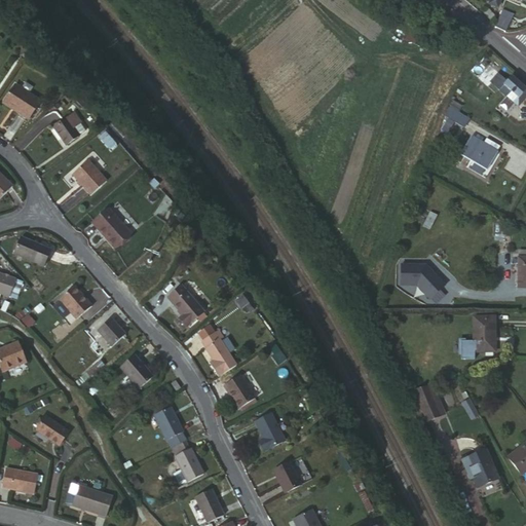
[(502,14),(497,26),(505,30),(511,17),(502,14)]
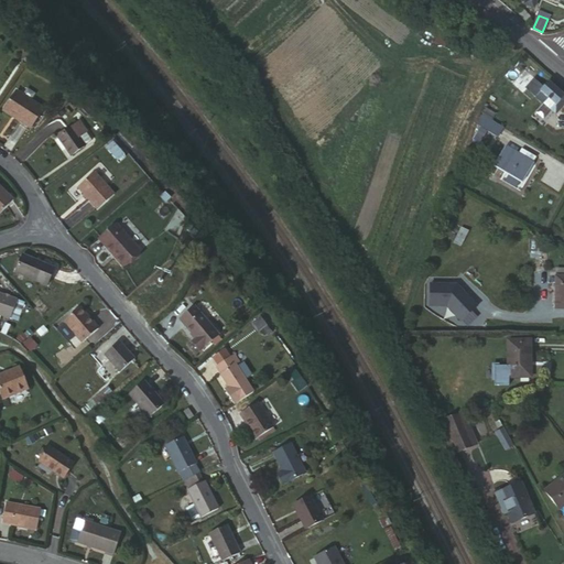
[(533,76),(525,87),(542,100),(543,99),(554,109),(556,106),(562,110),(563,106),(563,95),(548,82),(544,85),(533,76)]
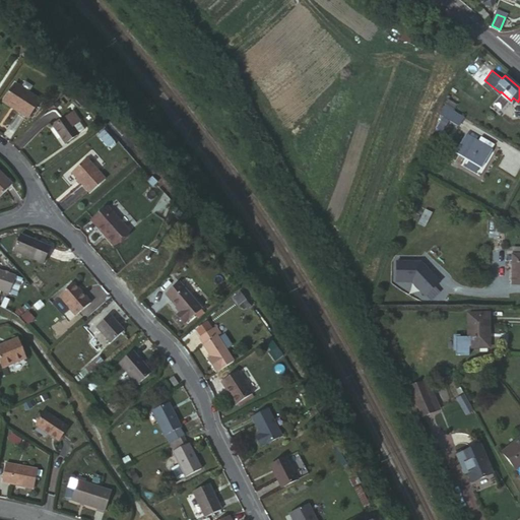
[(18,108),(16,111),(28,120),(41,101),(16,83),(5,99),(18,108)]
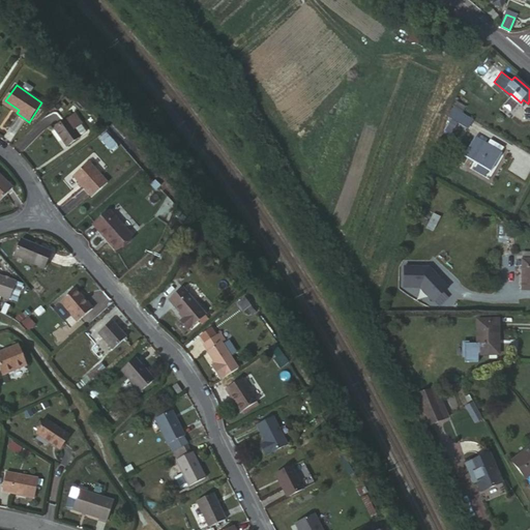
[(3,104),(17,113),(19,110),(5,100),(3,104)]
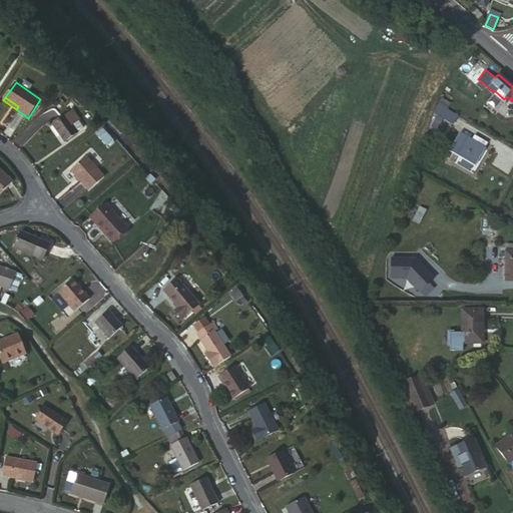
[(455,117),(440,108),(435,116),(450,125),(455,117)]
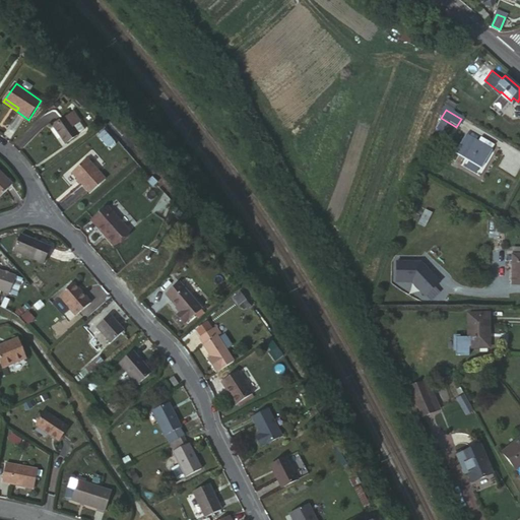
[(66,122),(65,121),(54,132),(68,148),(79,137),(79,136),(85,130),(72,117),(66,122)]
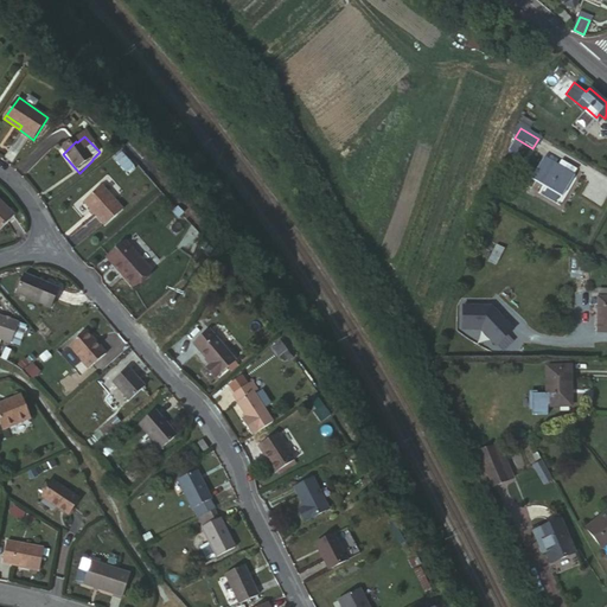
[(129,145),(121,148),(129,164),(138,160),(129,145)]
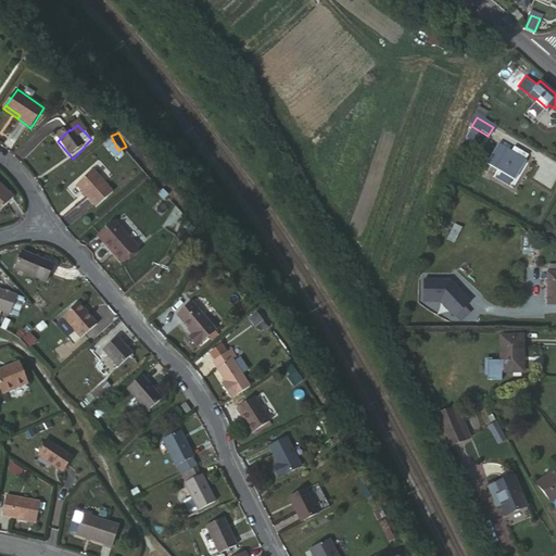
[(527,163),(510,154),(498,147),(488,165),(516,180),(527,163)]
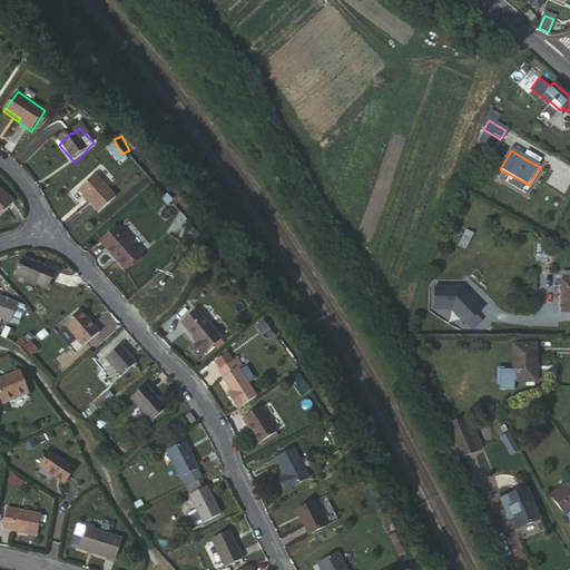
[(528,150),(523,158),(540,167),(544,159),(528,150)]
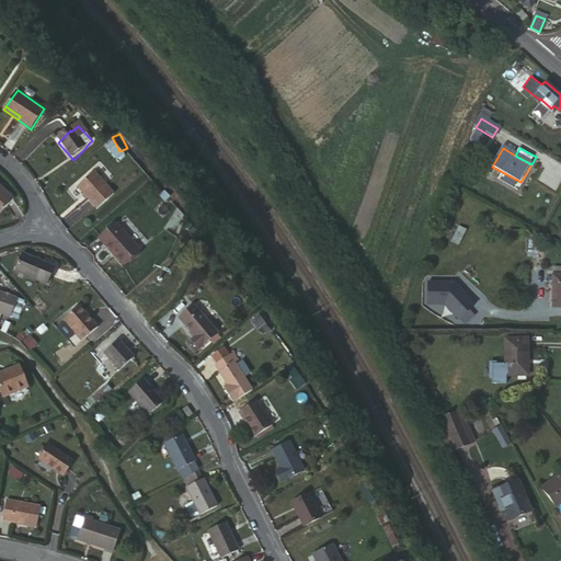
[(95,174),(79,192),(101,212),(117,193),(95,174)]
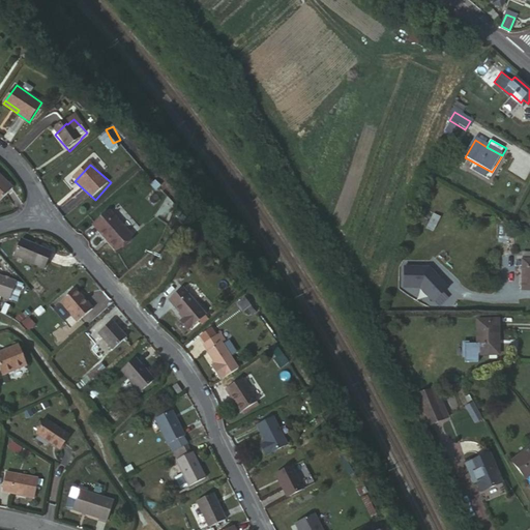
[(1,168),(0,168),(0,207),(1,209),(21,196),(1,168)]
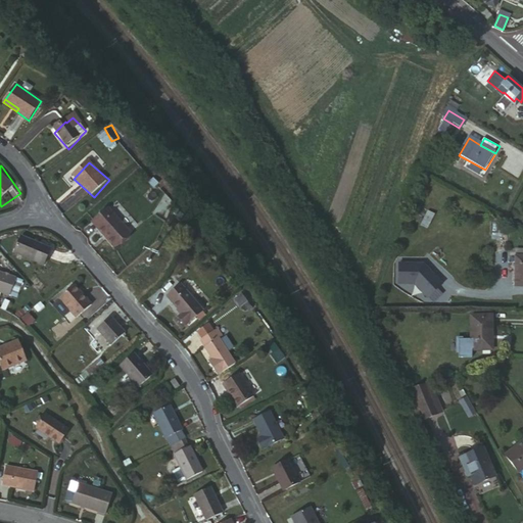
[(108,207),(93,220),(115,244),(130,233),(108,207)]
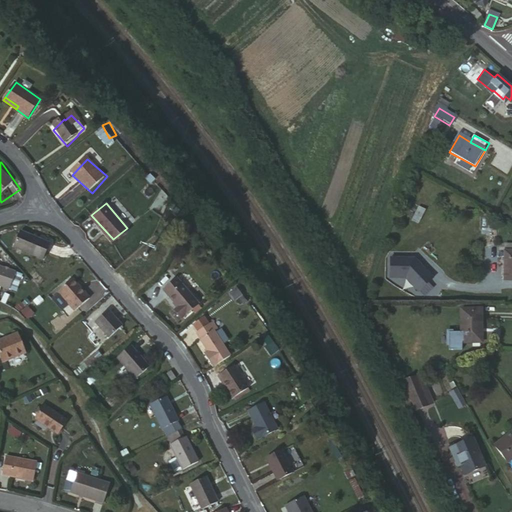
[(495,231),(495,217),(483,217),(483,231),(495,231)]
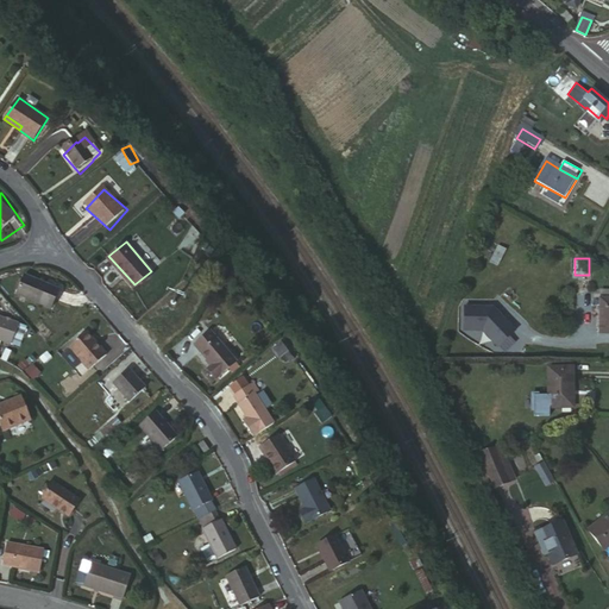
[(23,269),(18,289),(52,300),(58,278),(23,269)]
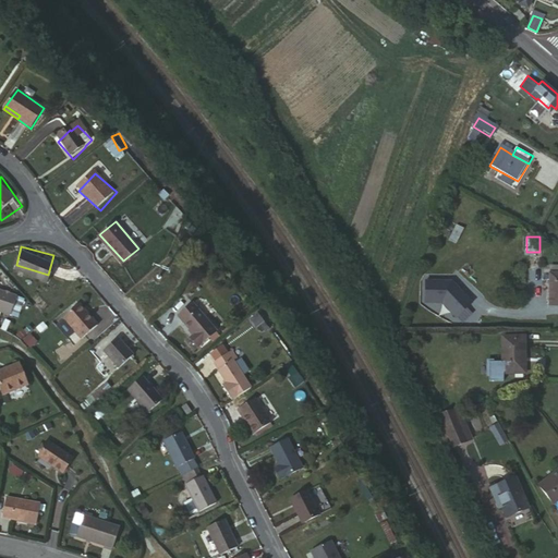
[(452,280),(426,278),(425,303),(443,303),(459,317),(473,302),(452,280)]
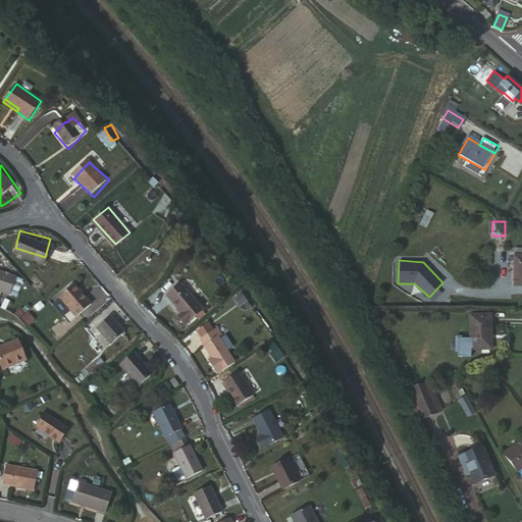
[(0,266),(0,286),(11,292),(17,272),(0,266)]
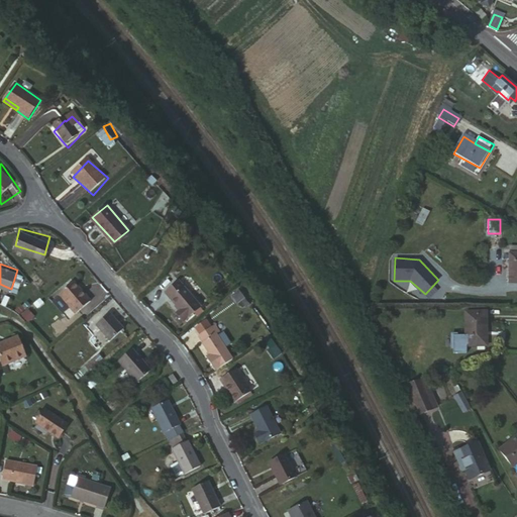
[(75,279),(60,293),(76,311),(91,298),(75,279)]
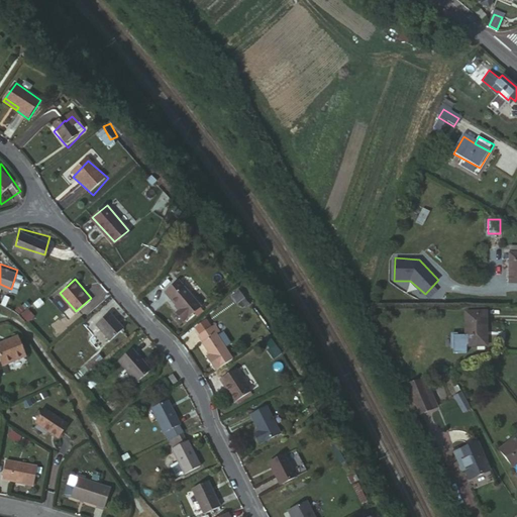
[(180,281),(167,292),(181,309),(177,312),(184,320),(201,307),(180,281)]
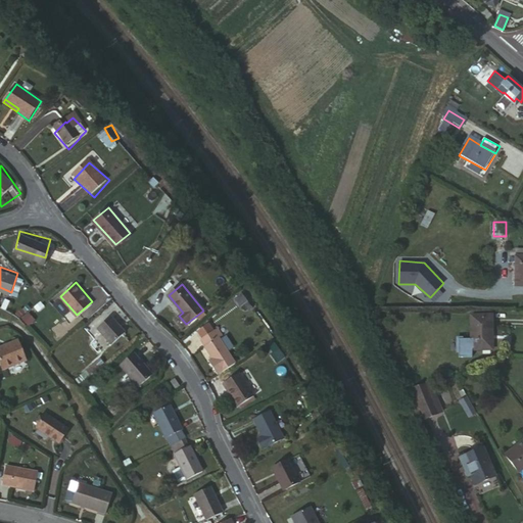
[(108,315),(94,327),(109,344),(125,331),(108,315)]
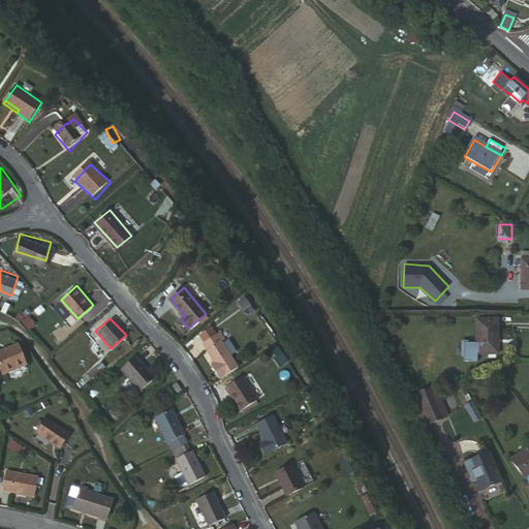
[(478,361),(478,352),(498,352),(498,318),(477,319),(478,343),(465,343),(466,362),(478,361)]
